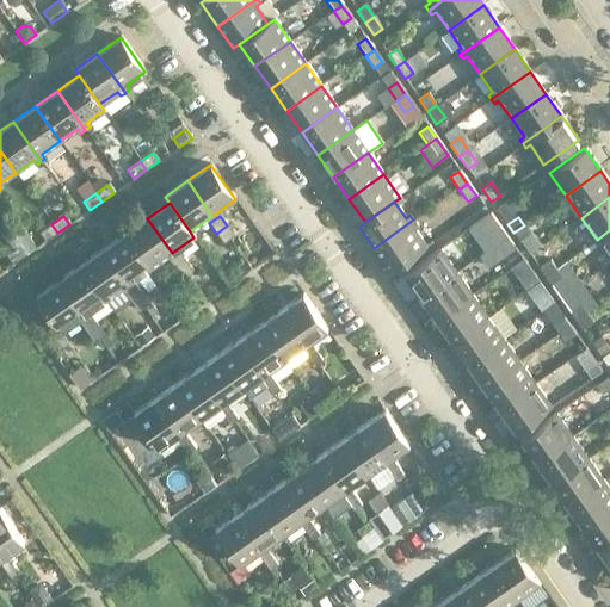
[(172,253),(147,218),(124,234),(149,268),(166,256),(172,253)]
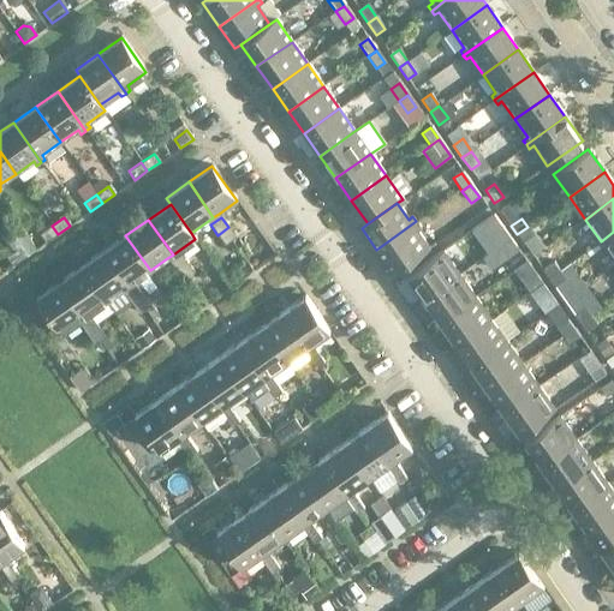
[(419,226),(416,221),(376,250),(393,274),(429,249),(415,229),(419,226)]
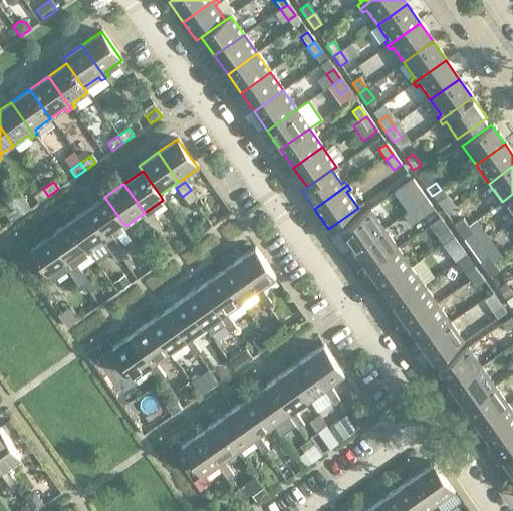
[(48,196),(43,189),(33,196),(38,203),(48,196)]
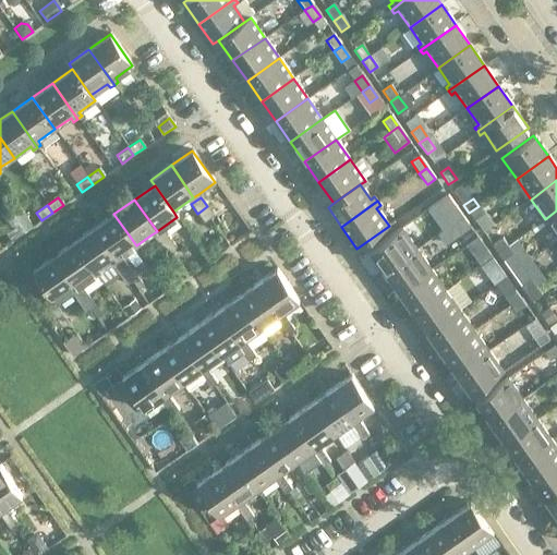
[(214,216),(207,206),(197,214),(204,222),(214,216)]
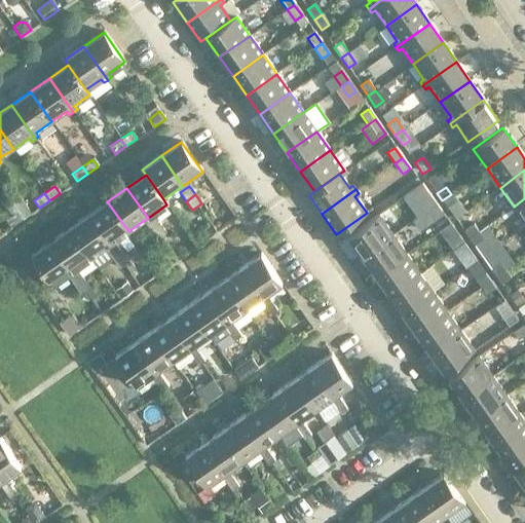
[(456,201),(451,194),(442,200),(447,208),(456,201)]
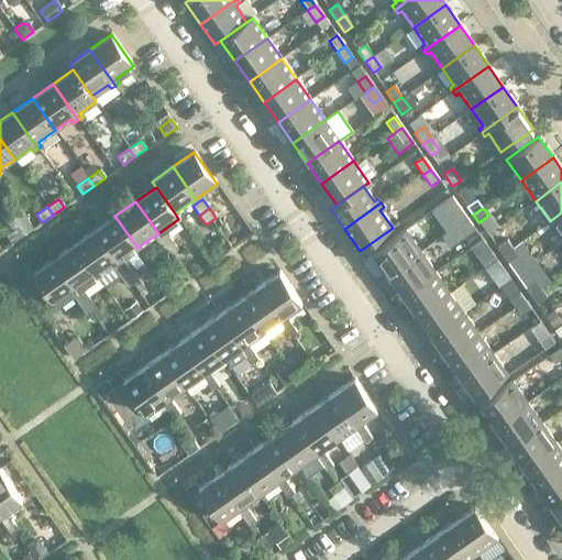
[(561,212),(550,221),(561,239),(561,212)]
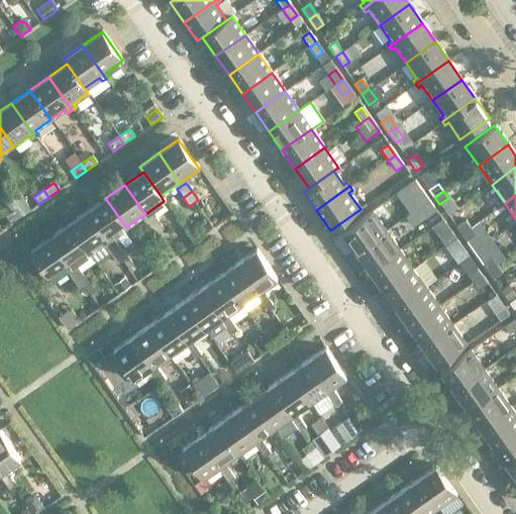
[(126,227),(105,198),(87,211),(107,240),(112,237),(126,227)]
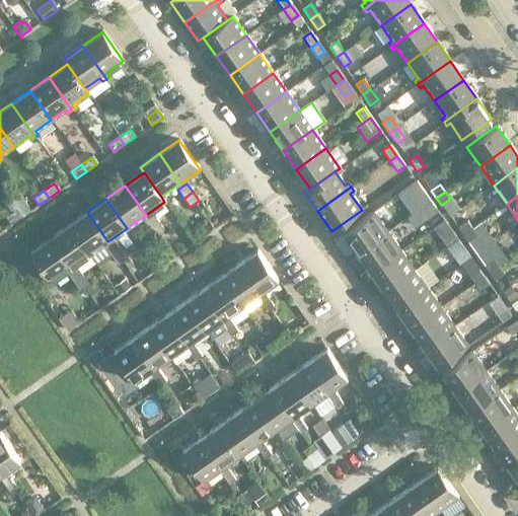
[(435,209),(430,202),(421,208),(426,215),(435,209)]
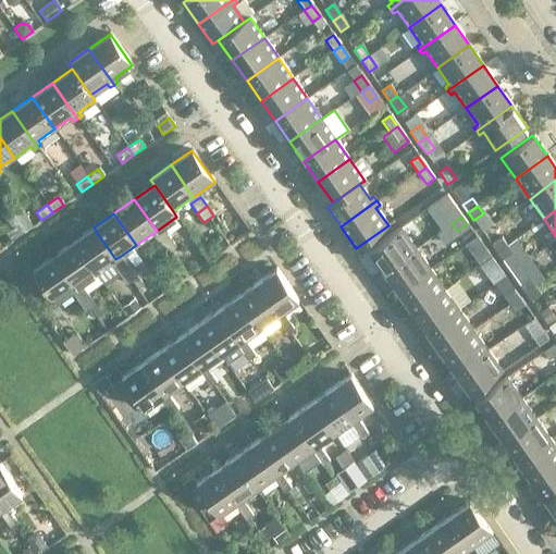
[(5,234),(11,242),(22,234),(16,225),(5,234)]
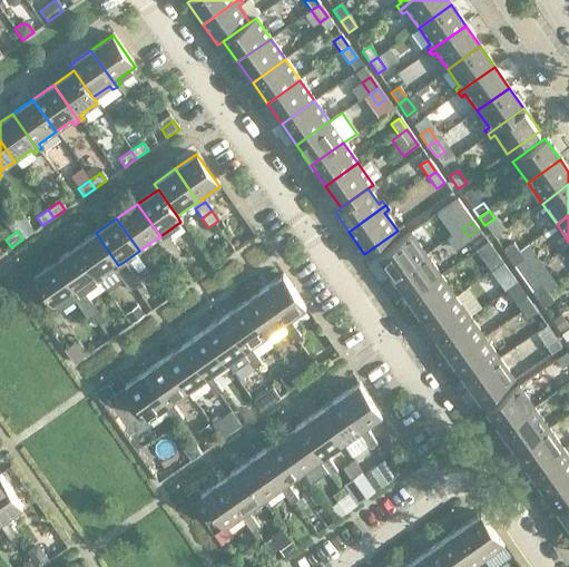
[(118,265),(96,233),(75,247),(98,280),(114,270),(118,265)]
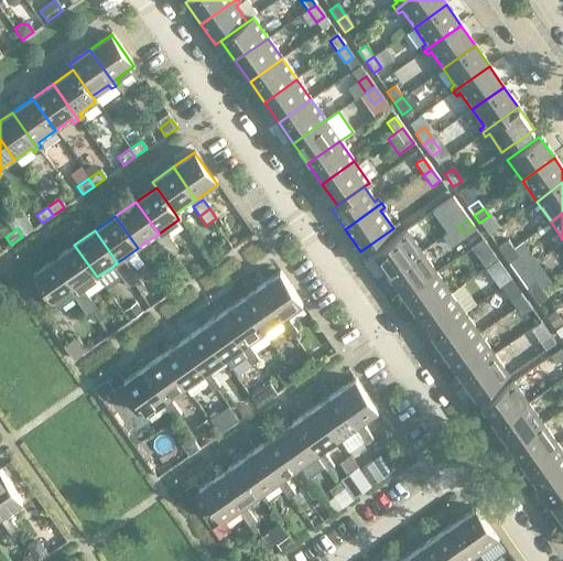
[(372,254),(388,276),(420,252),(405,232),(372,254)]
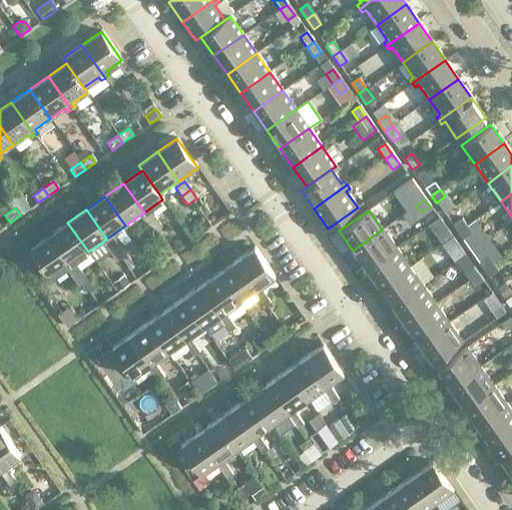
[(156,220),(150,212),(141,218),(147,227),(156,220)]
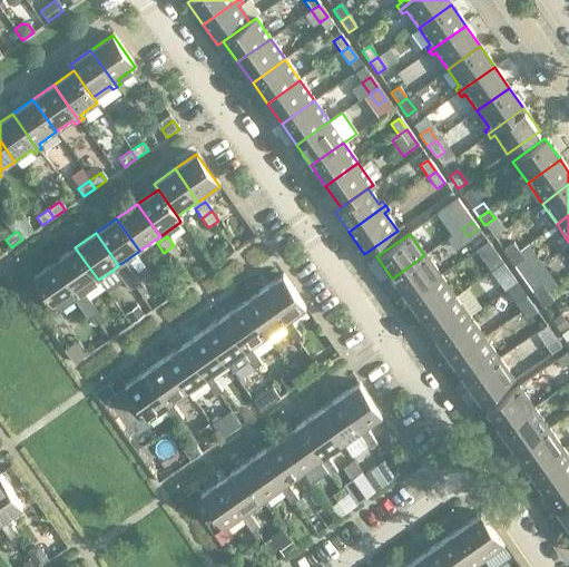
[(488,243),(478,250),(491,271),(502,263),(488,243)]
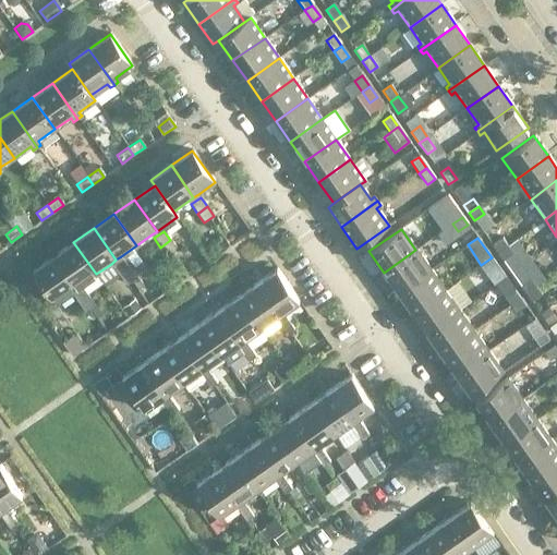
[(492,245),(497,253),(507,246),(501,239),(492,245)]
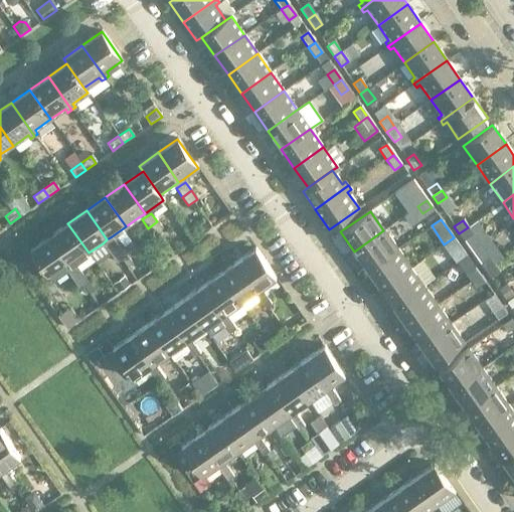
[(163,230),(157,221),(148,228),(154,236),(163,230)]
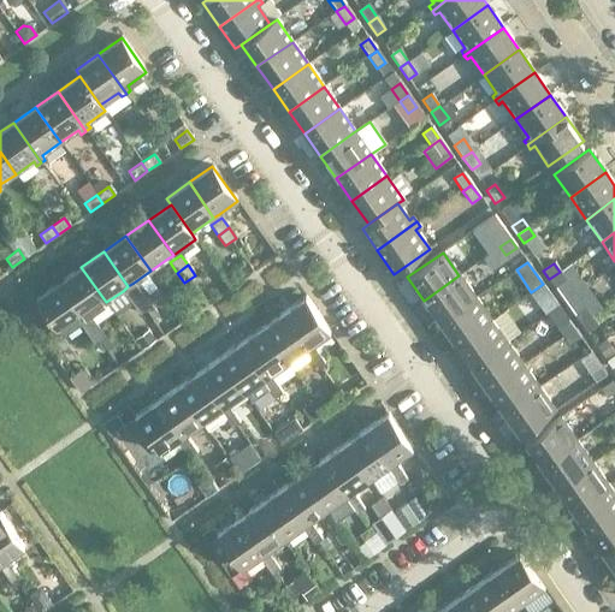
[(106,302),(81,267),(58,283),(83,319),(89,314),(106,302)]
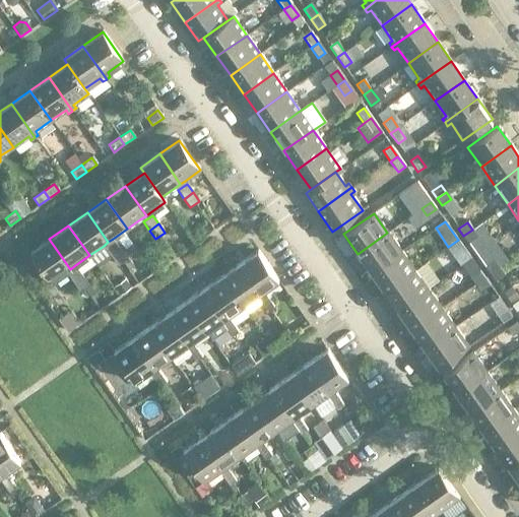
[(477,237),(472,230),(463,236),(468,243),(477,237)]
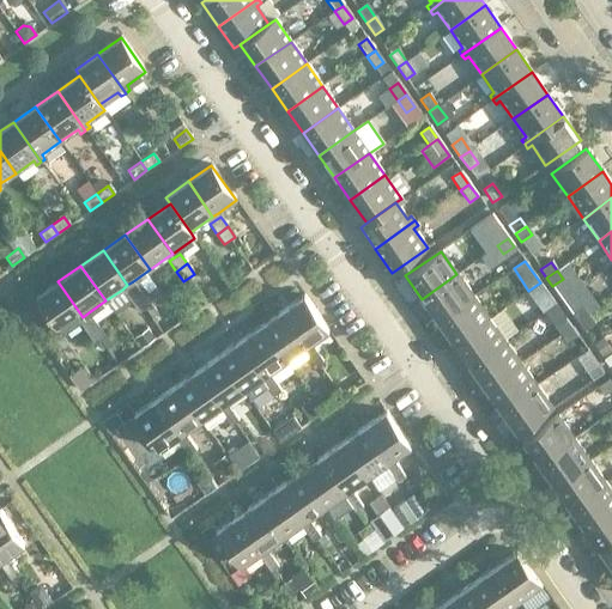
[(473,297),(456,274),(422,299),(437,322),(473,297)]
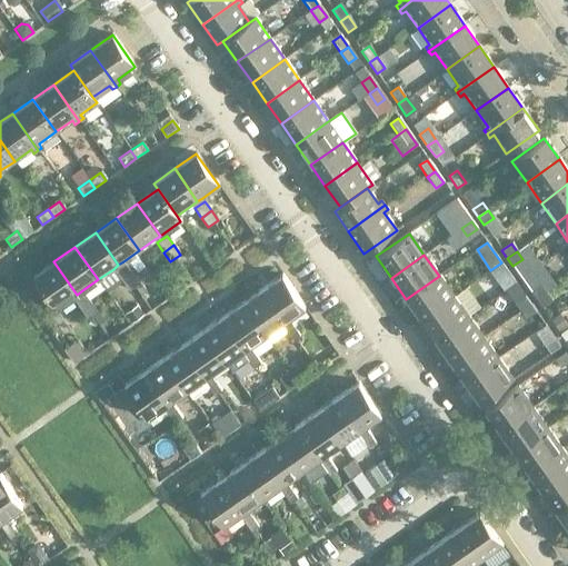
[(77,295),(53,261),(32,277),(56,309),(71,298),(77,295)]
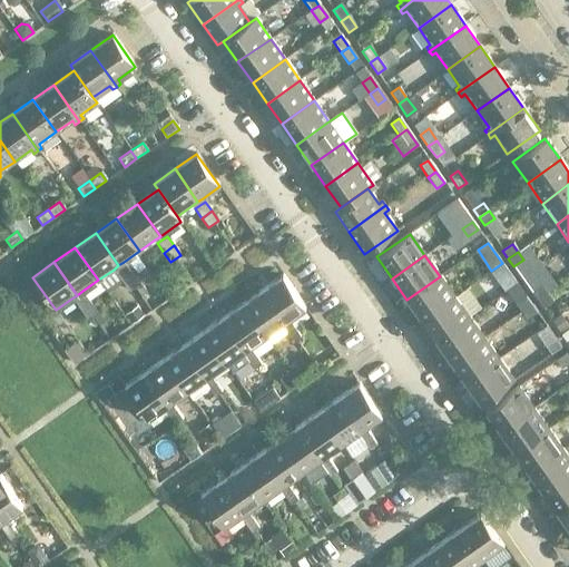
[(502,263),(491,271),(506,291),(517,283),(502,263)]
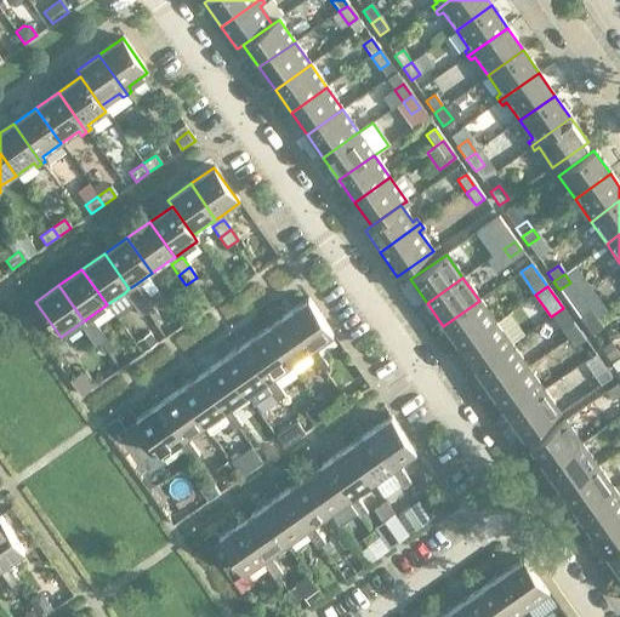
[(144,300),(137,289),(126,297),(134,307),(144,300)]
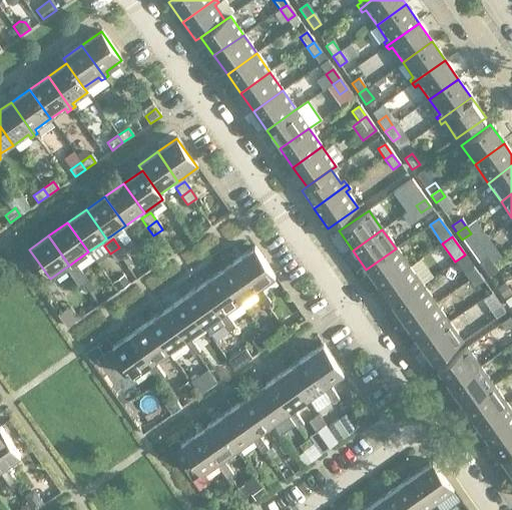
[(125,256),(119,247),(110,253),(116,263),(125,256)]
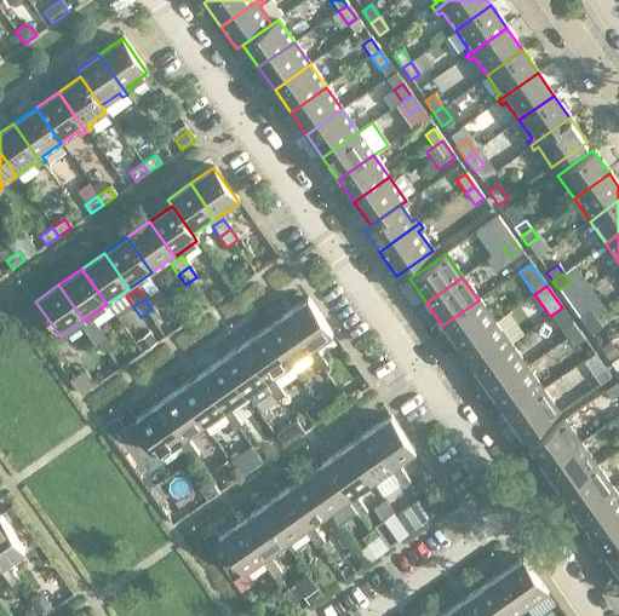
[(332,334),(307,299),(285,315),(309,350),(313,347),(332,334)]
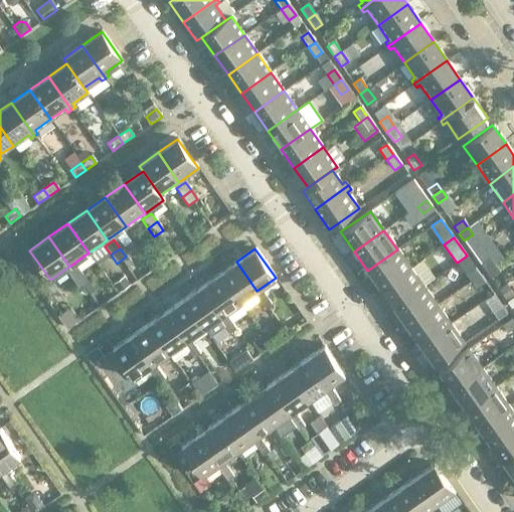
[(410,268),(397,249),(367,271),(380,289),(410,268)]
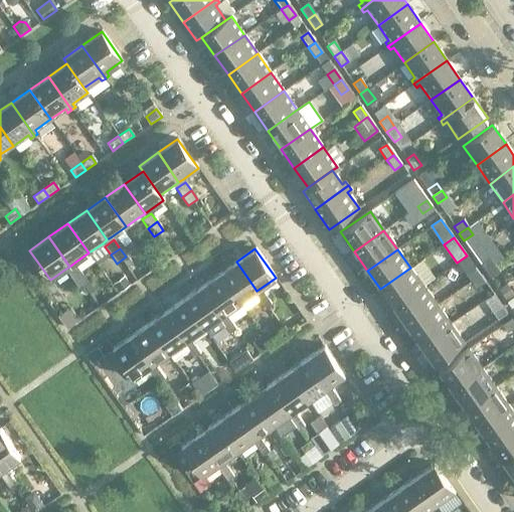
[(480,265),(485,272),(494,265),(489,258),(480,265)]
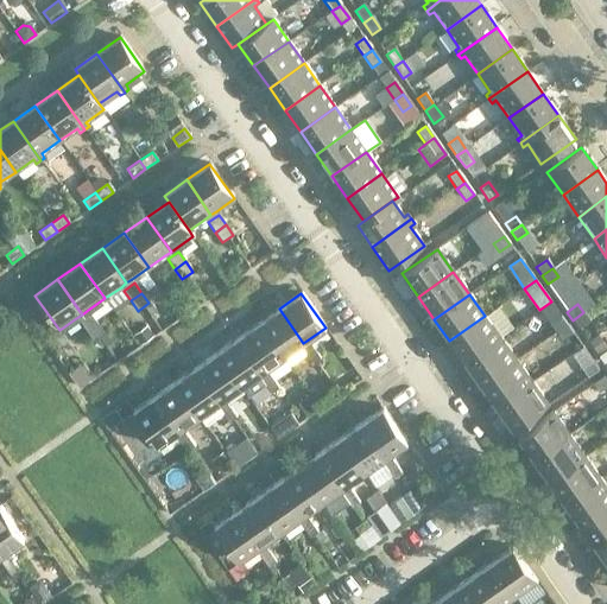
[(303,343),(279,309),(258,324),(283,357),(299,345),(303,343)]
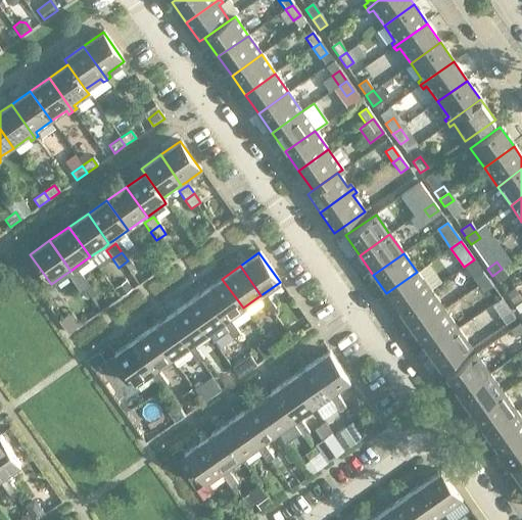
[(507,276),(502,269),(492,276),(497,283),(507,276)]
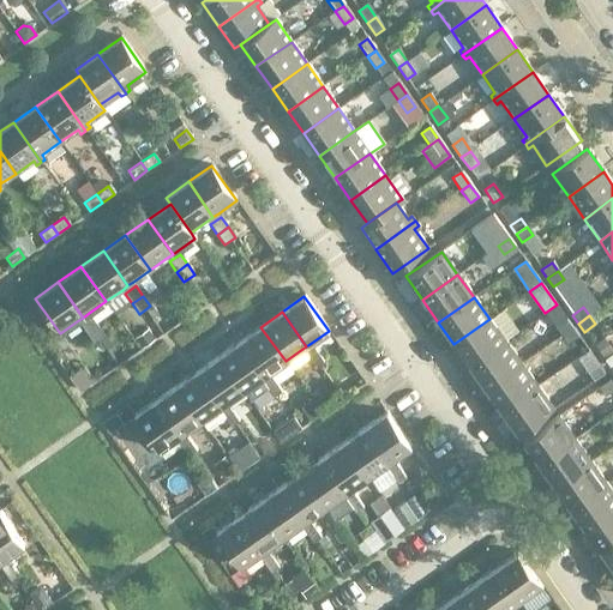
[(98,327),(91,316),(80,325),(88,334),(98,327)]
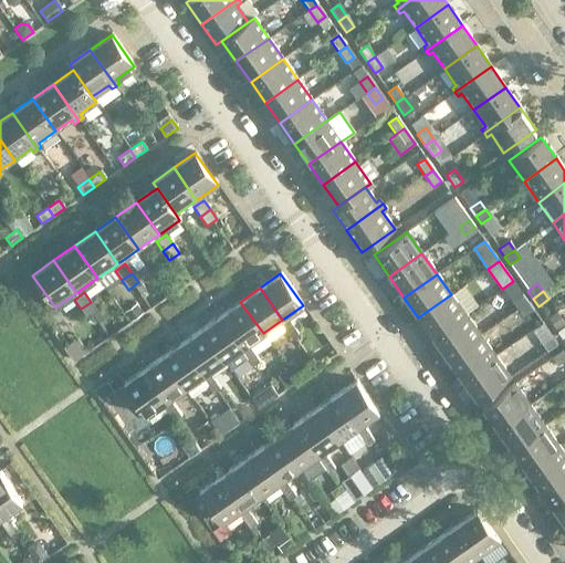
[(466,315),(451,294),(418,318),(432,339),(466,315)]
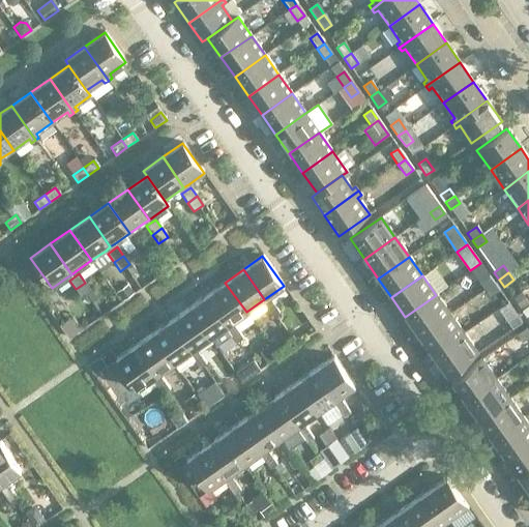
[(479,283),(485,290),(493,284),(489,276),(479,283)]
